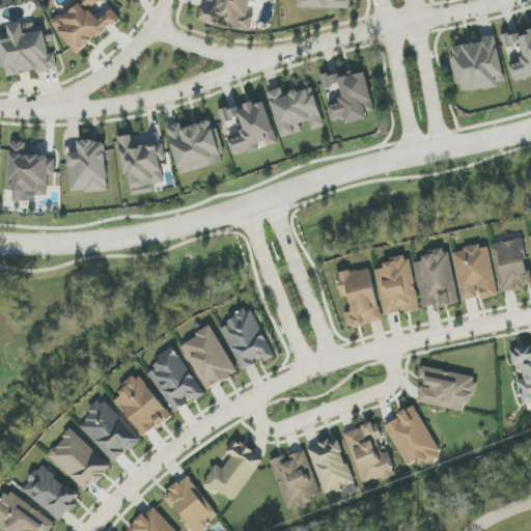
[(77,54),(121,20),(113,9),(100,20),(91,9),(101,2),(99,0),(80,0),(60,16),(60,15),(52,21),(77,54)]
